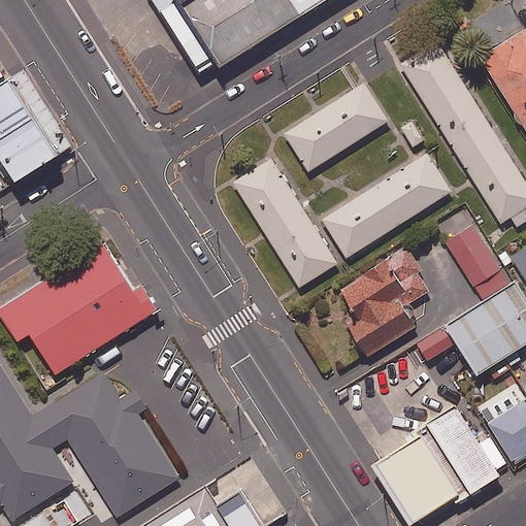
[(174,7),(169,0),(143,0),(192,76),(211,64),(174,7)]
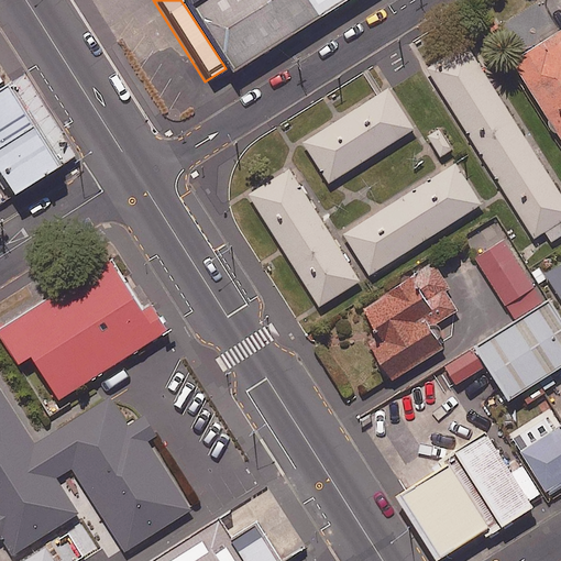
[(198,0),(186,8),(226,68),(231,77),(352,0),(198,0)]
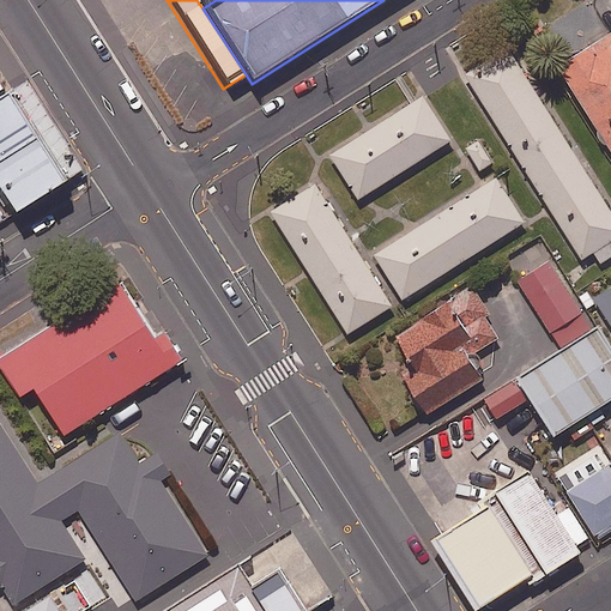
[(610,32),(609,30),(554,65),(606,152),(610,149),(610,32)]
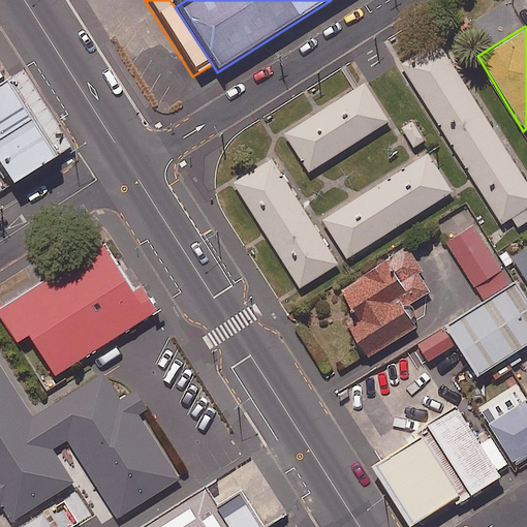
[(526,183),(438,41),(401,64),(500,222),(510,216),(517,226),(526,220),(526,183)]
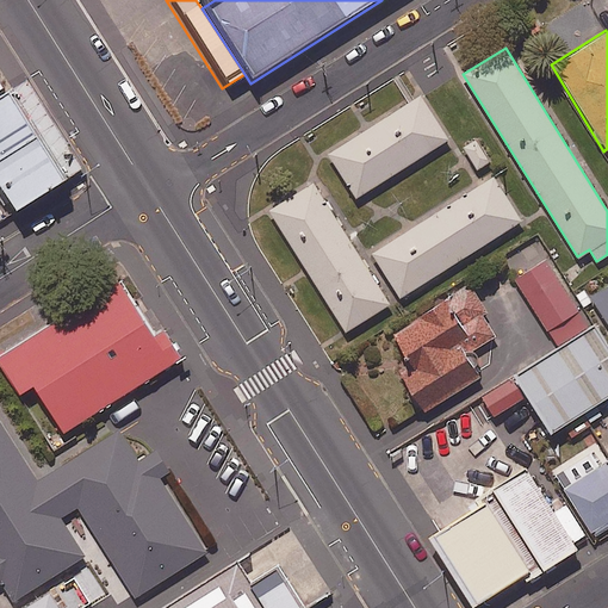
[(66,181),(8,92),(0,97),(0,182),(18,212),(66,181)]
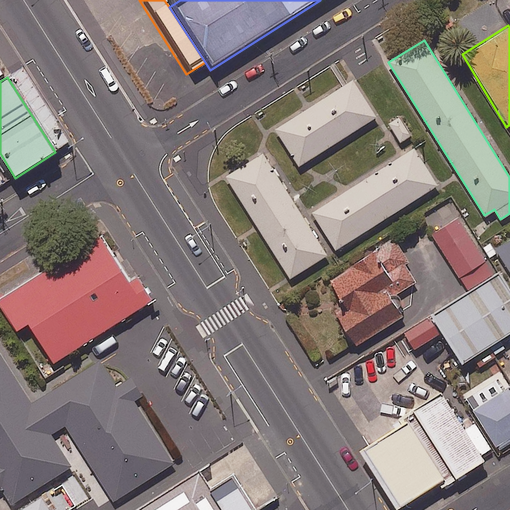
[(376,116),(352,79),(275,128),(299,165),(376,116)]
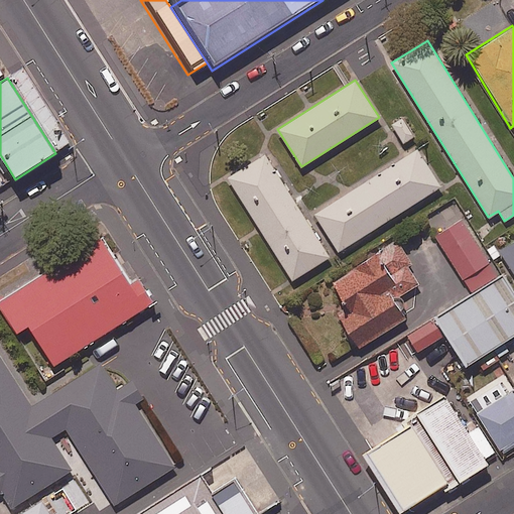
[(402,117),(390,125),(402,143),(414,135),(402,117)]
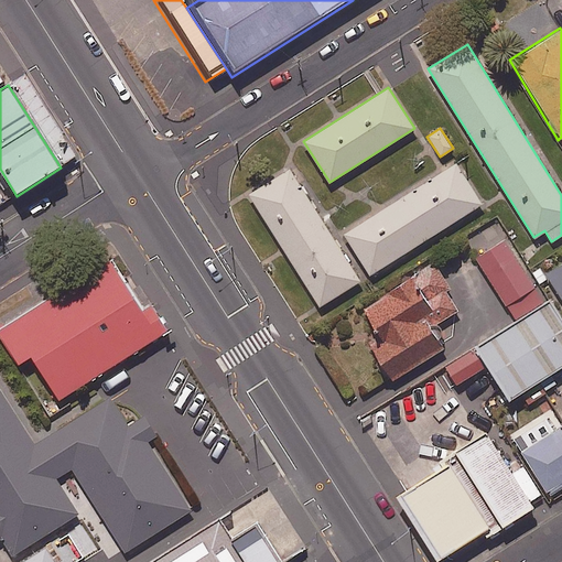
[(482,204),(456,162),(343,234),(369,274),(482,204)]
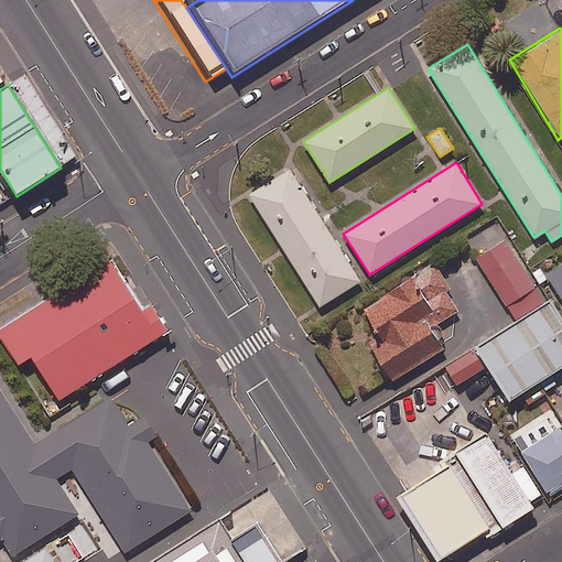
[(359,280),(290,169),(249,194),(319,305),(359,280)]
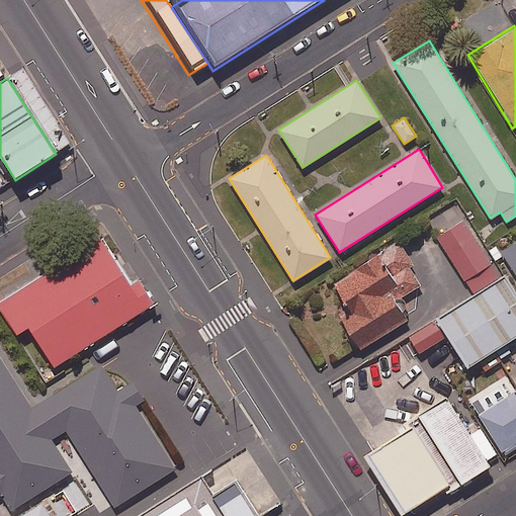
[(463,218),(435,235),(469,291),(498,274),(463,218)]
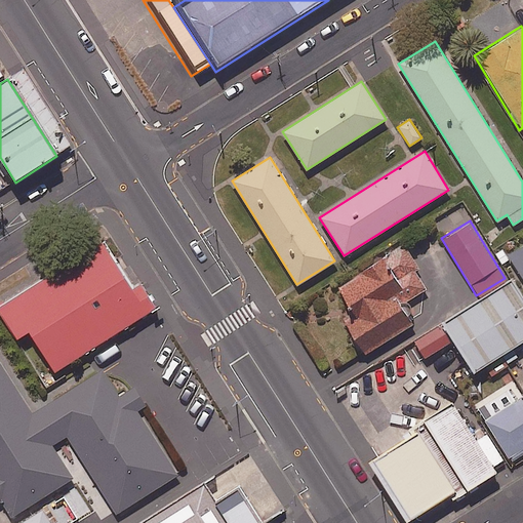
[(427,293),(393,241),(315,291),(359,359),(412,325),(401,309),(427,293)]
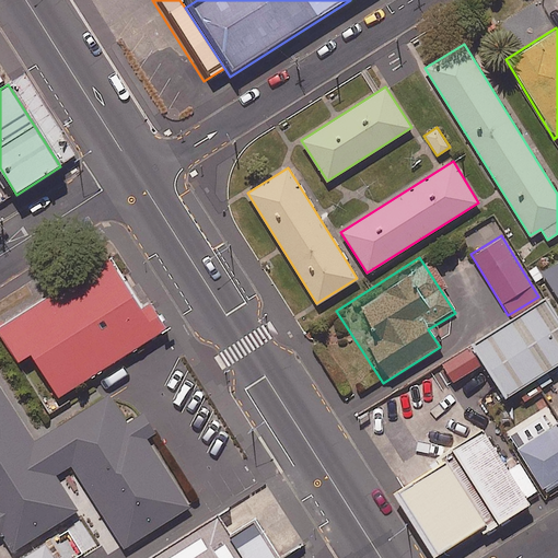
[(139,310),(106,258),(0,326),(0,343),(15,365),(26,358),(56,403),(165,333),(147,304),(139,310)]
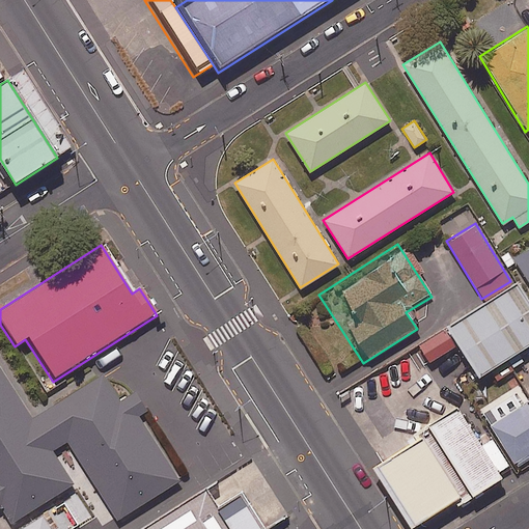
[(528,247),(513,258),(528,281),(528,247)]
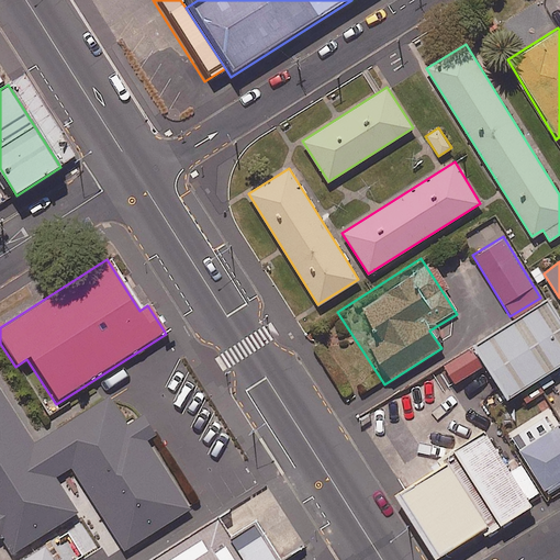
[(559,367),(559,326),(545,303),(471,350),(482,368),(505,403),(559,367)]
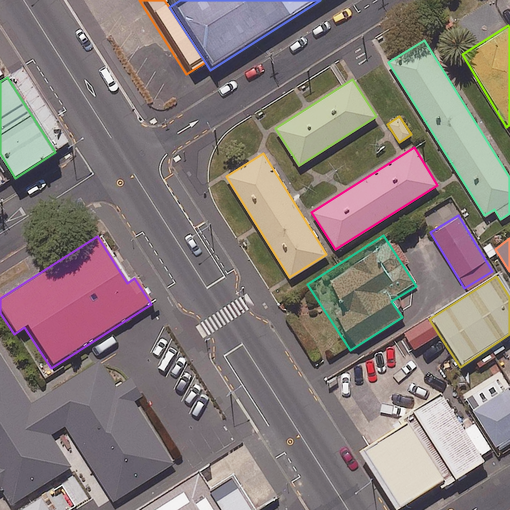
[(439,335),(429,319),(404,335),(415,351),(439,335)]
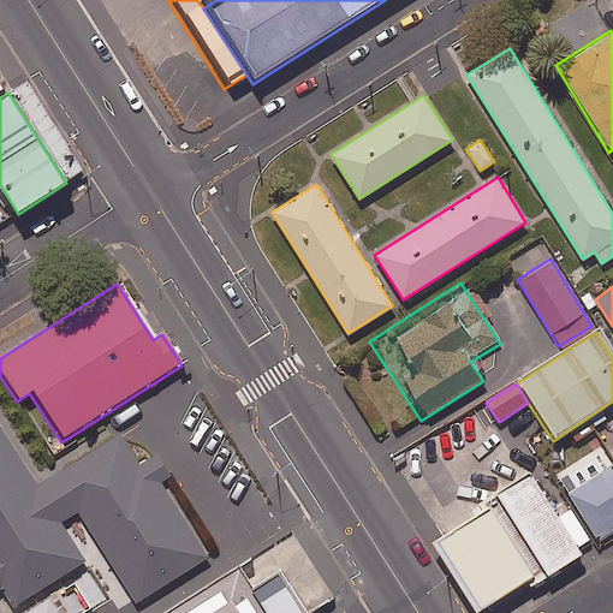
[(76,515),(134,606),(208,559),(160,483),(168,478),(154,457),(138,468),(118,435),(36,487),(0,429),(0,596),(10,611),(84,564),(60,525),(76,515)]
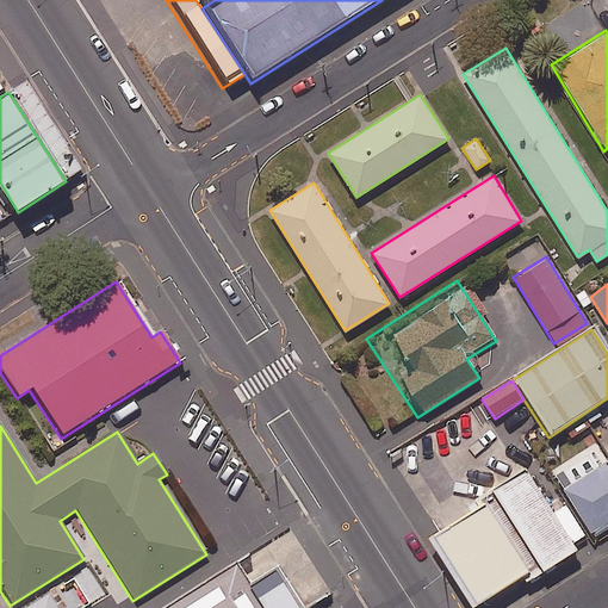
[(607,523),(607,460),(606,461),(596,445),(553,472),(593,534),(607,523)]
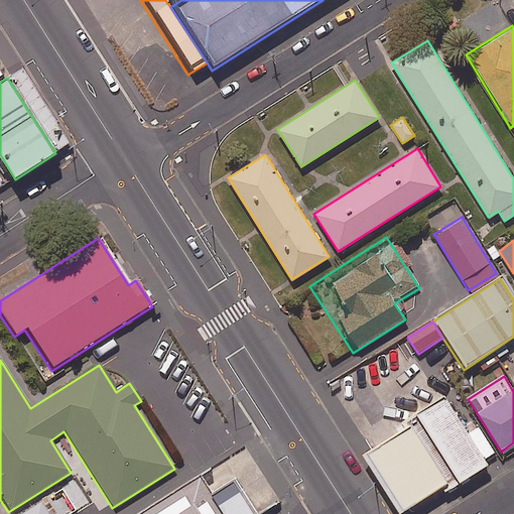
[(467,435),(444,401),(362,454),(400,513),(403,513),(445,486),(448,491),(486,468),(482,462),(493,455),(476,429),(467,435)]
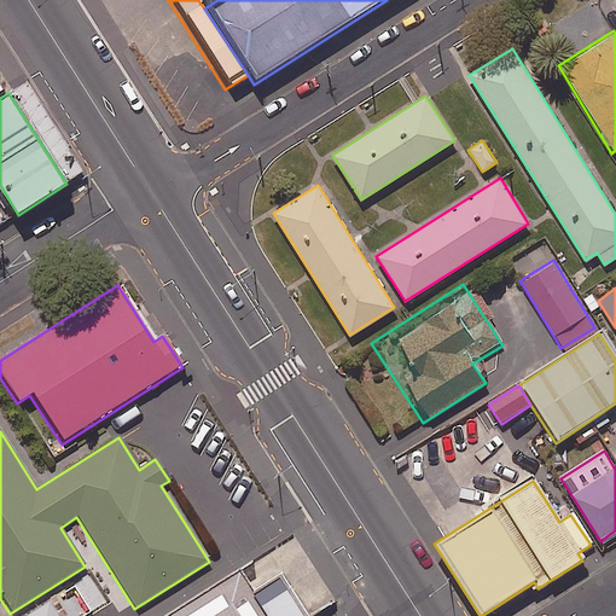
[(236,573),(167,615),(303,615),(278,577),(250,594),(236,573)]
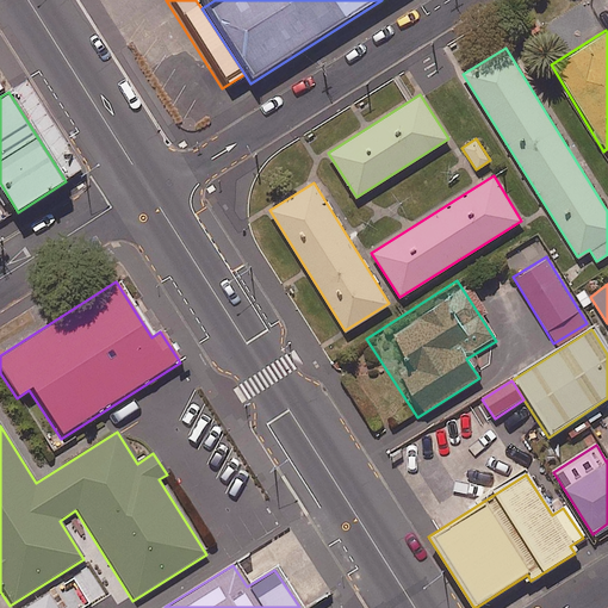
[(54,607),(47,596),(26,607),(54,607)]
